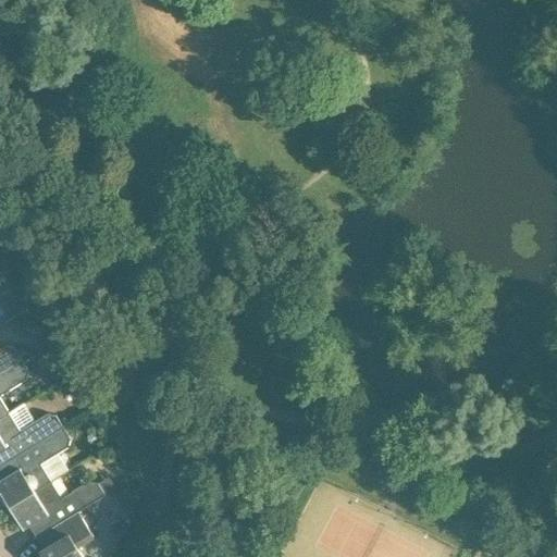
[(0,372),(21,359),(14,347),(5,345),(0,348),(0,372)]
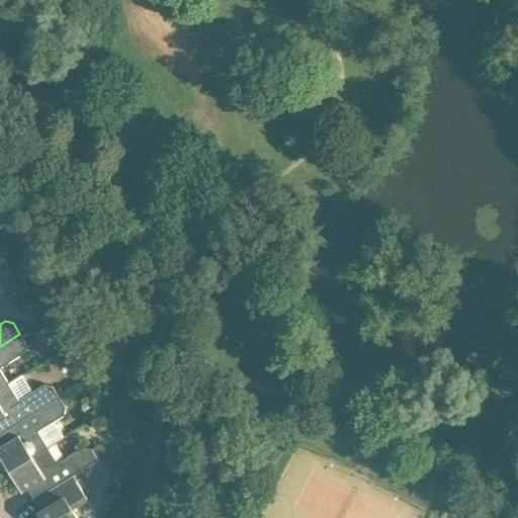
[(0,389),(8,384),(0,370),(0,367),(24,352),(26,345),(19,334),(0,346),(0,389)]
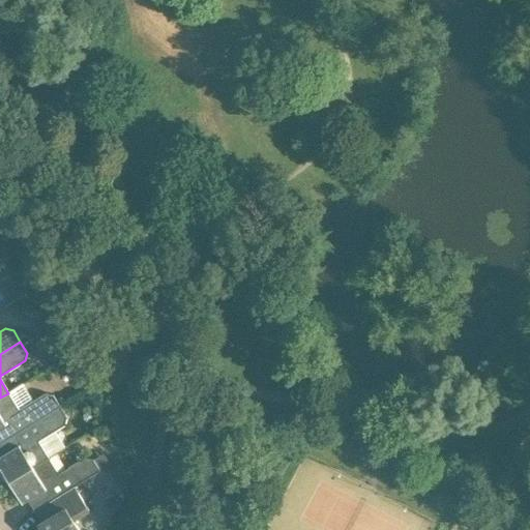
[(24,384),(8,393),(0,398),(0,442),(60,406),(53,394),(46,393),(33,400),(24,384)]
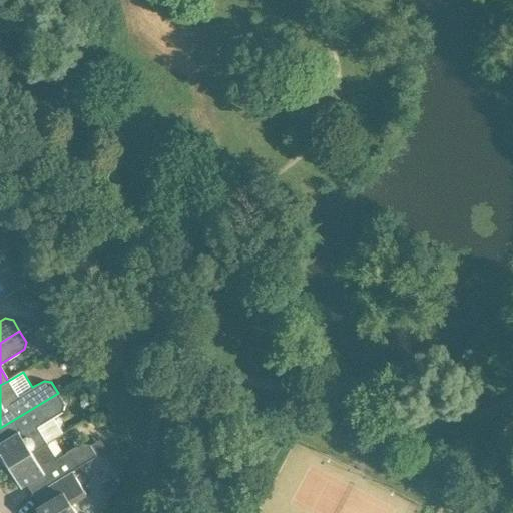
[(8,466),(46,443),(63,433),(54,417),(62,411),(64,404),(58,393),(0,428),(0,440),(3,446),(0,448),(0,453),(1,454),(0,456),(0,459),(3,465),(8,466)]
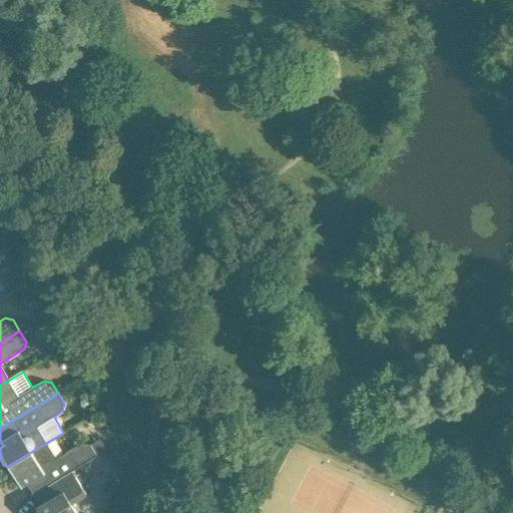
[(56,459),(46,443),(8,466),(9,468),(8,472),(12,478),(16,479),(19,484),(24,480),(33,495),(71,471),(96,456),(89,445),(82,443),(56,459)]
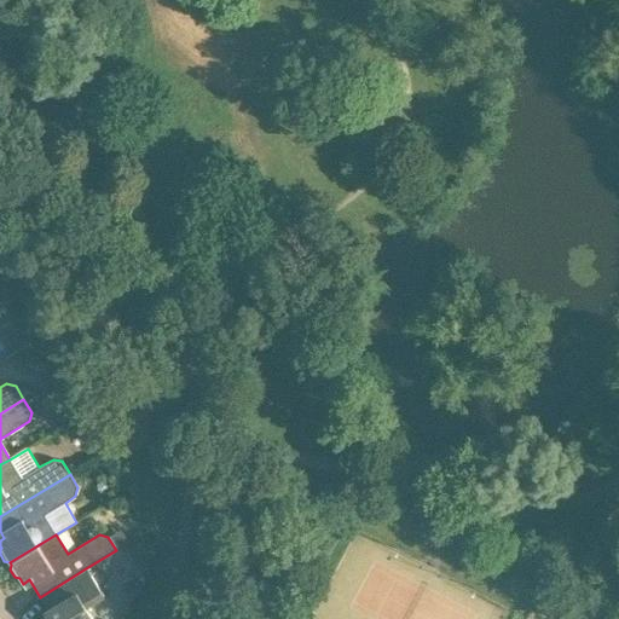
[(92,618),(86,608),(104,596),(86,568),(40,597),(48,611),(44,613),(46,618),(92,618)]
